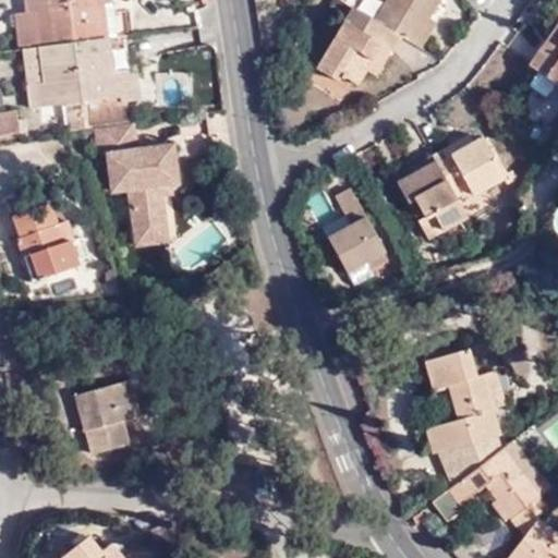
[(120,104),(128,102),(141,101),(135,71),(113,73),(109,38),(116,37),(110,0),(24,0),(26,13),(14,15),(20,49),(22,49),(38,47),(44,84),(27,85),(29,108),(65,104),(70,131),(85,130),(82,102),(88,101),(119,98),(120,104)]
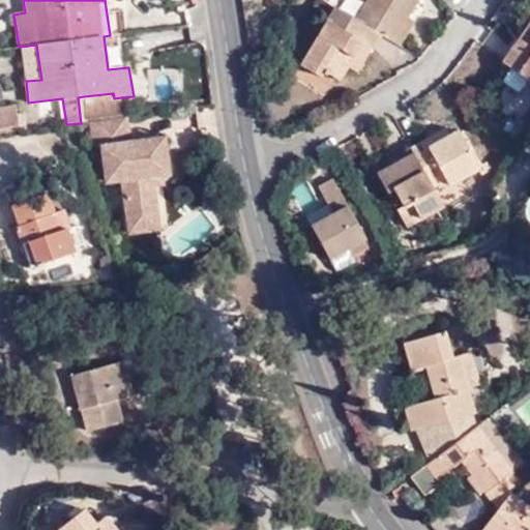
[(341,0),(336,6),(382,34),(401,47),(415,21),(408,17),(418,0),(366,0),(366,2),(363,0),(341,0)]
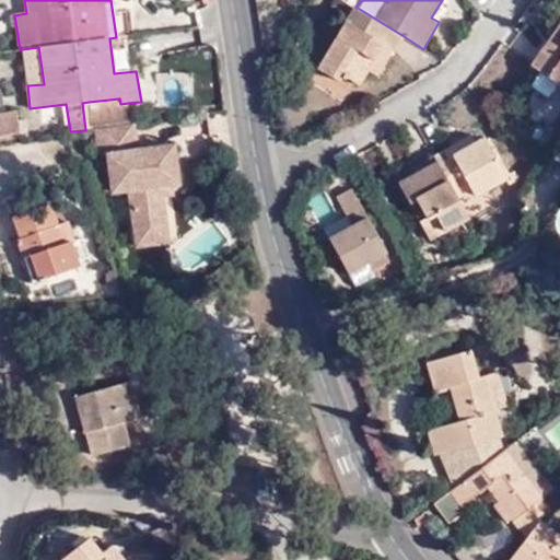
[(356,7),(354,7),(316,69),(338,82),(341,76),(359,85),(369,70),(384,45),(393,51),(394,53),(404,36),(356,7)]
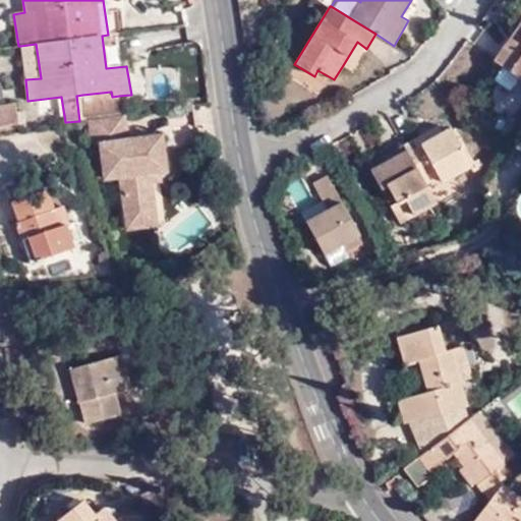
[(520,22),(495,61),(520,80),(520,22)]
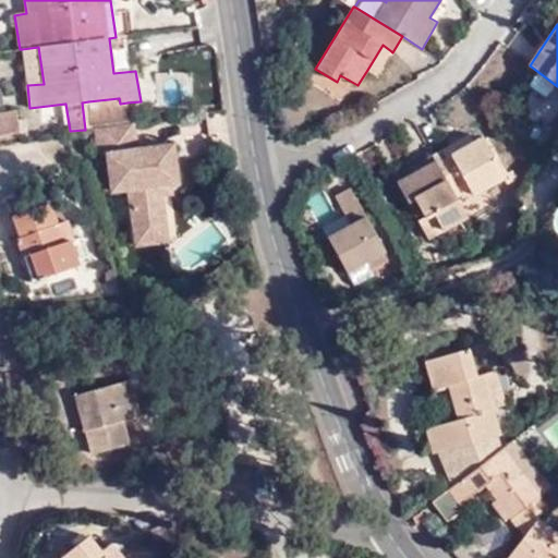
[(383,45),(367,70),(376,76),(391,51),(383,45)]
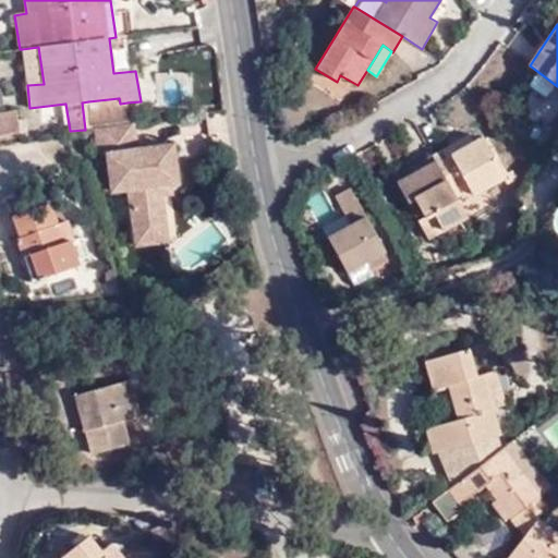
[(38,47),(22,49),(27,85),(44,84),(38,47)]
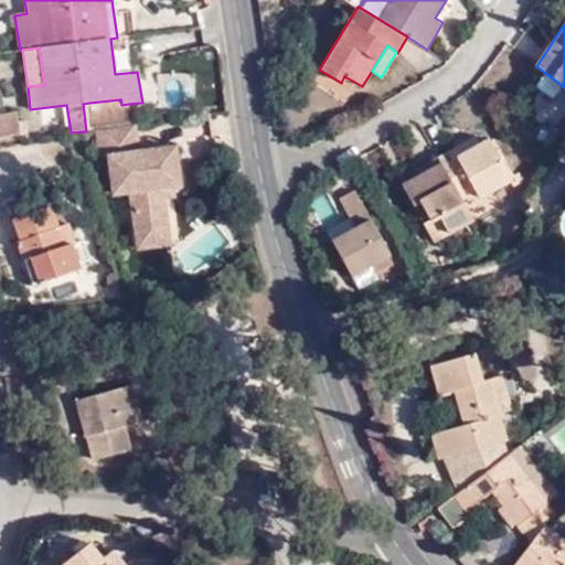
[(131,124),(129,104),(121,105),(120,99),(89,103),(92,129),(131,124)]
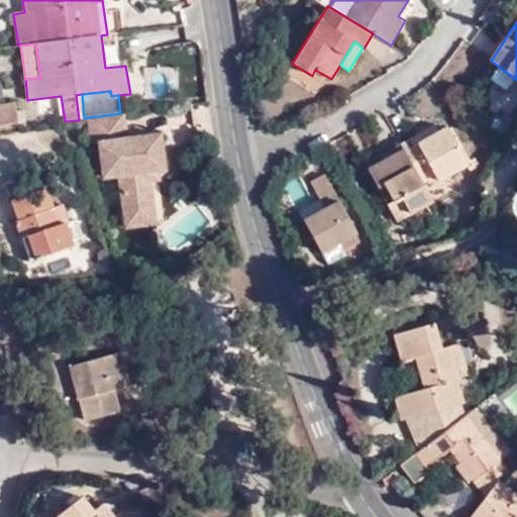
[(0,105),(0,126),(22,123),(20,103),(0,105)]
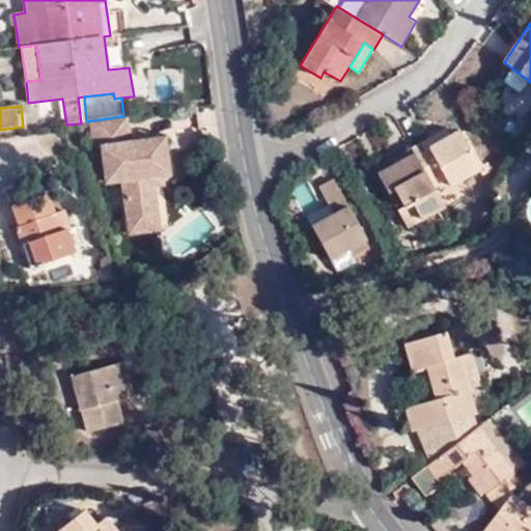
[(122,180),(124,197),(155,190),(155,187),(142,178),(163,175),(170,174),(165,138),(131,142),(128,117),(91,122),(93,149),(102,148),(106,183),(122,180)]
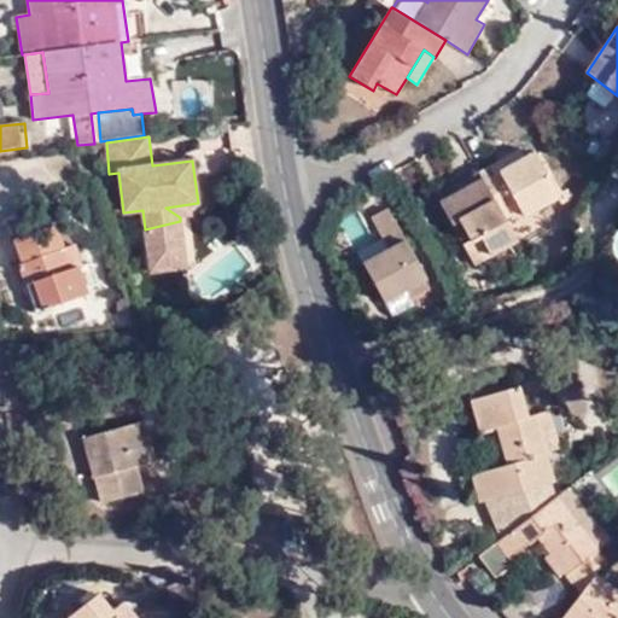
[(499,172),(525,157),(522,149),(494,164),(499,172)]
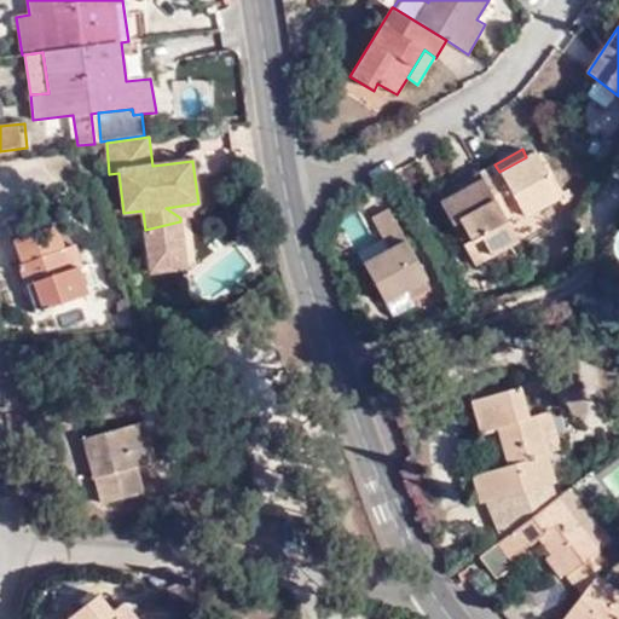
[(484,179),(507,220),(522,212),(525,218),(561,197),(537,151),(526,157),(499,172),(495,165),(480,173),(484,179)]
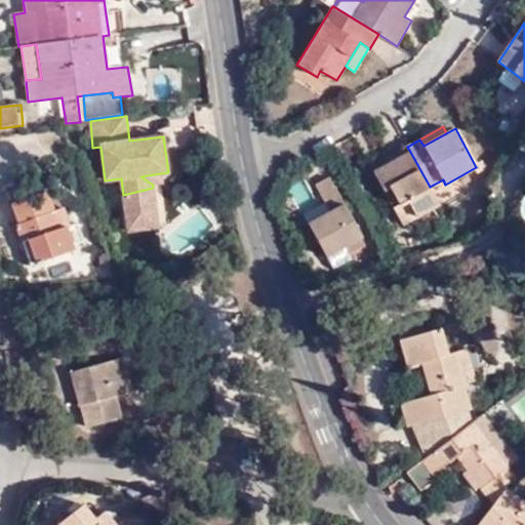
[(416,217),(440,204),(430,187),(410,152),(373,171),(385,193),(390,190),(401,208),(409,203),(416,217)]
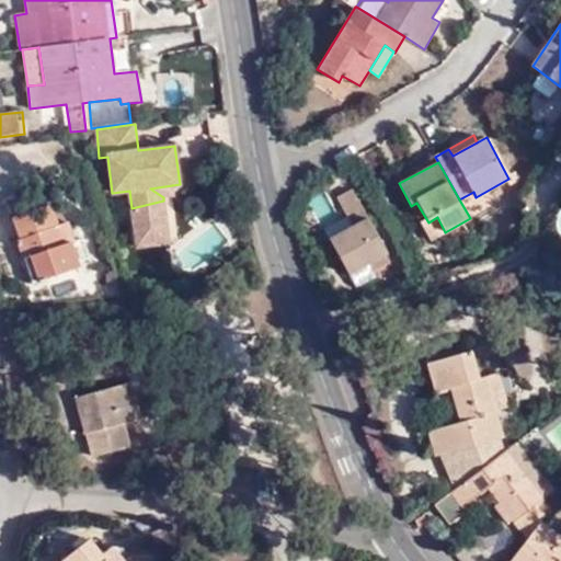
[(150,189),(163,197),(172,195),(172,185),(150,189)]
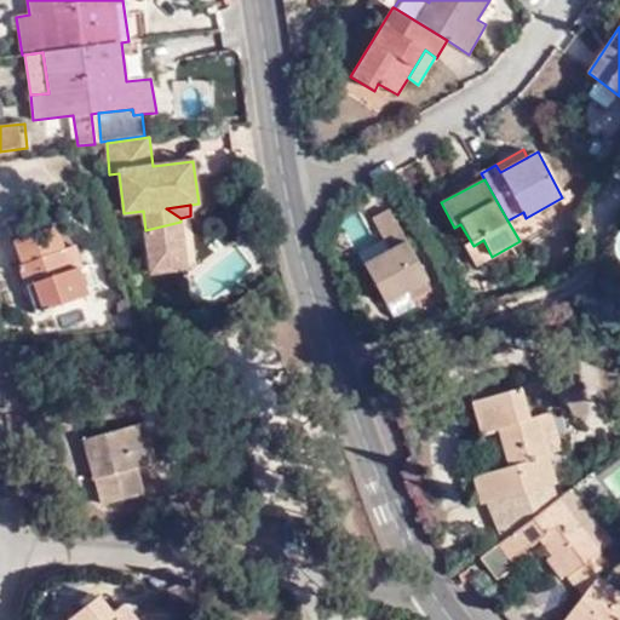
[(385,304),(426,281),(429,280),(389,210),(372,219),(389,250),(362,264),(385,304)]
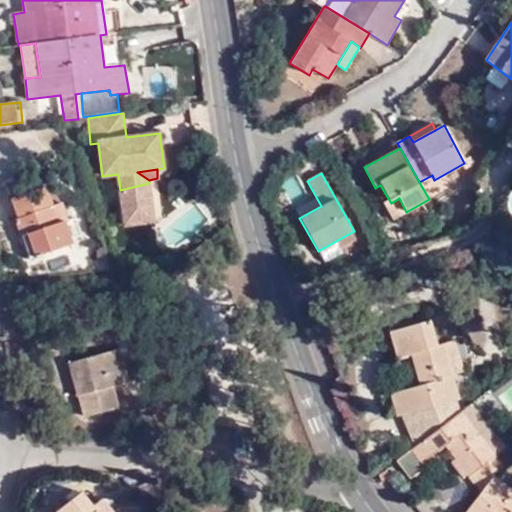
[(149,183),(120,190),(125,226),(154,221),(149,183)]
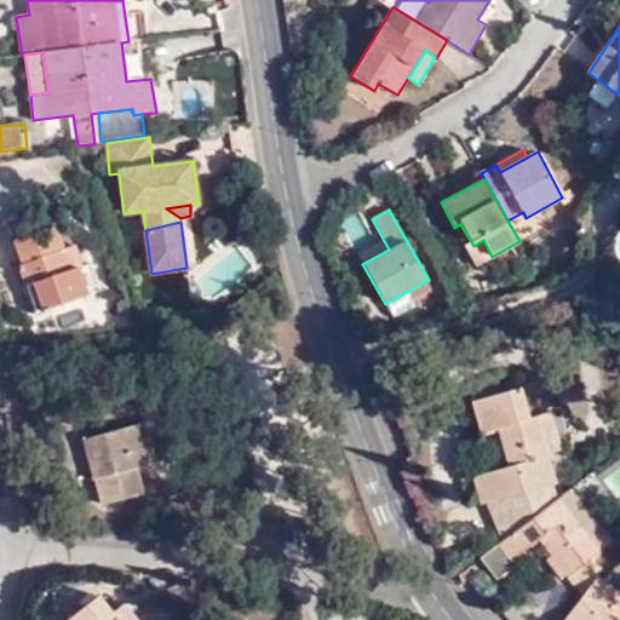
[(12,242),(28,285),(26,286),(36,315),(89,297),(78,267),(70,269),(56,227),(12,242)]
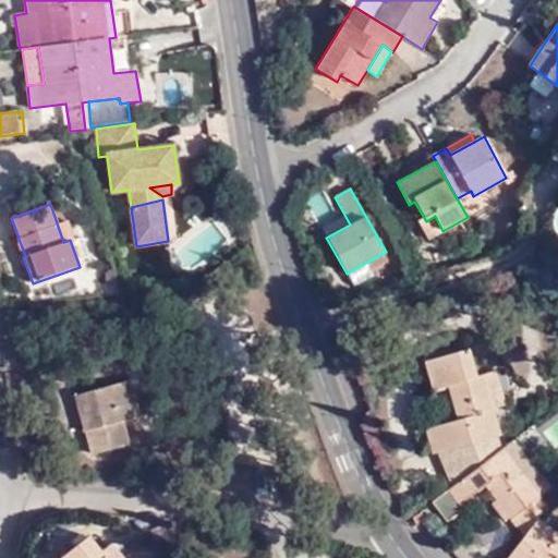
[(427,240),(443,231),(435,216),(426,221),(420,225),(427,240)]
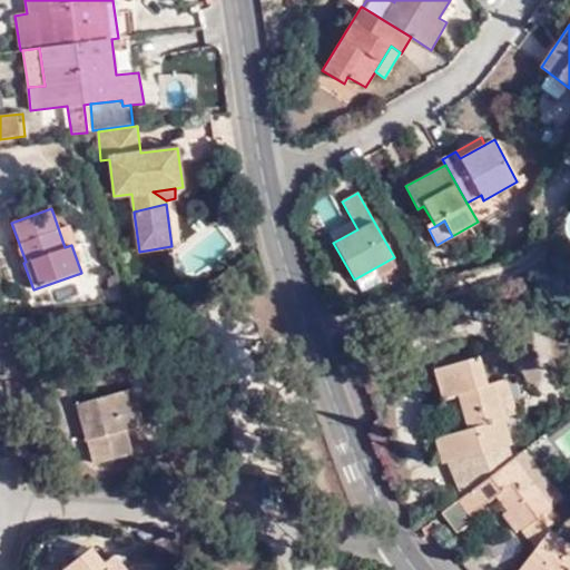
[(396,267),(392,258),(354,279),(362,293),(382,282),(379,276),(396,267)]
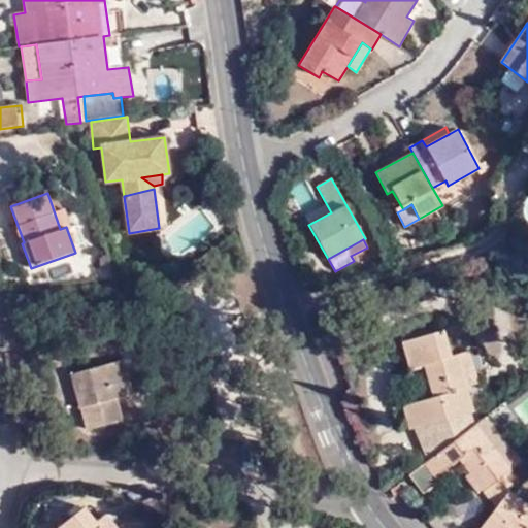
[(427,443),(433,456),(474,426),(470,414),(474,413),(466,387),(457,356),(451,358),(442,330),(401,342),(410,370),(424,365),(430,364),(439,395),(439,396),(433,397),(403,405),(409,430),(415,428),(422,446),(427,443)]
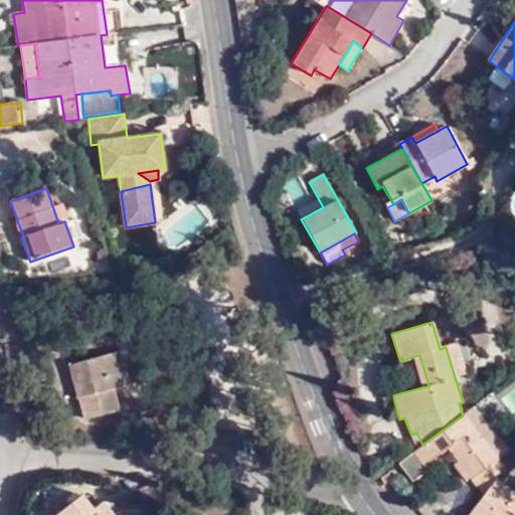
[(446,347),(455,377),(467,373),(458,344),(446,347)]
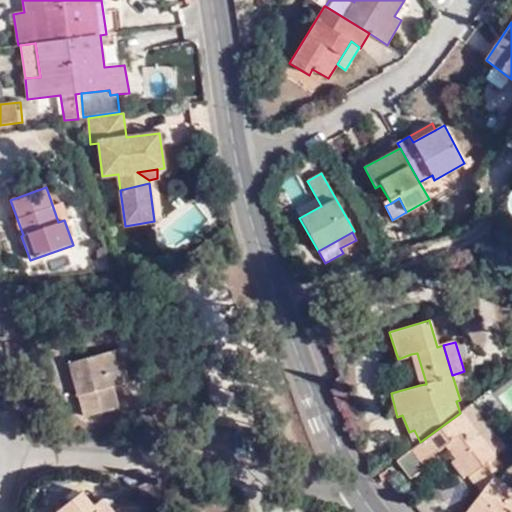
[(87,395),(78,397),(84,418),(118,408),(113,388),(129,384),(120,349),(77,361),(87,395)]
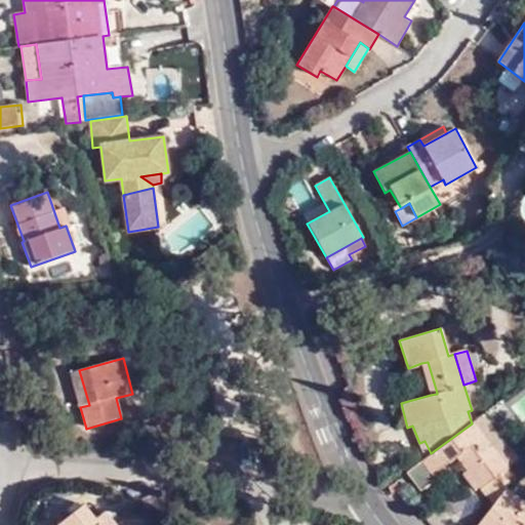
[(431,395),(437,393),(428,362),(421,363),(431,395)]
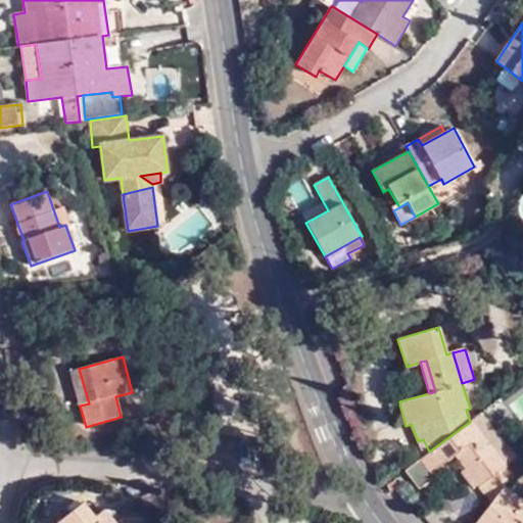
[(69,372),(80,406),(89,403),(79,369),(69,372)]
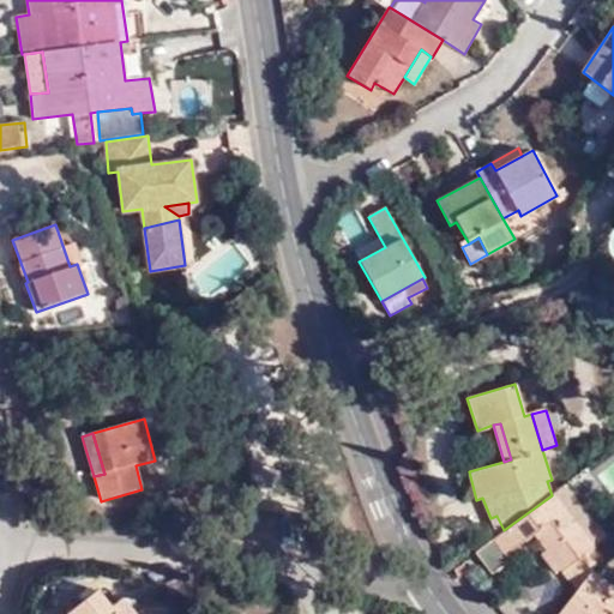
[(613,459),(595,473),(607,493),(613,488),(613,459)]
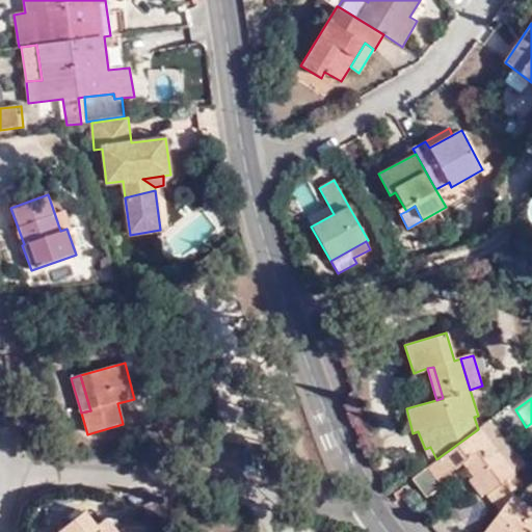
[(478,429),(436,459),(430,463),(426,467),(439,482),(463,462),(468,459),(493,493),(487,496),(500,512),(512,494),(519,485),(511,478),(523,469),(504,446),(509,443),(491,419),(478,429)]
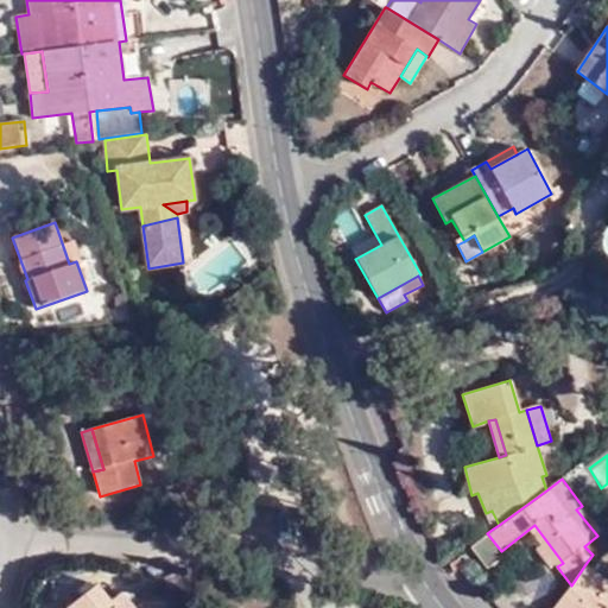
[(492,530),(499,525),(492,511),(486,513),(492,530)]
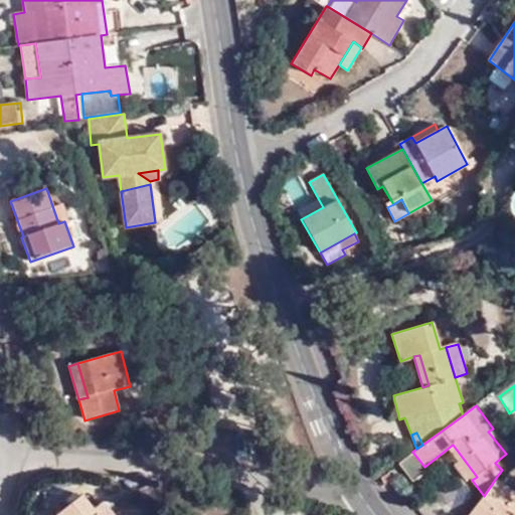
[(453,445),(449,448),(472,480),(477,477),(453,445)]
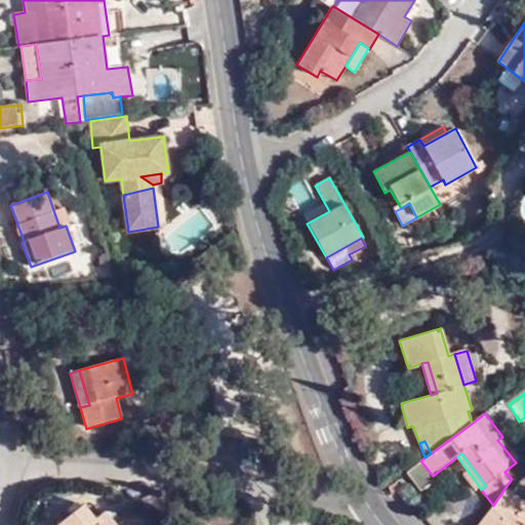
[(524,524),(524,502),(506,487),(493,506),(478,524),(524,524)]
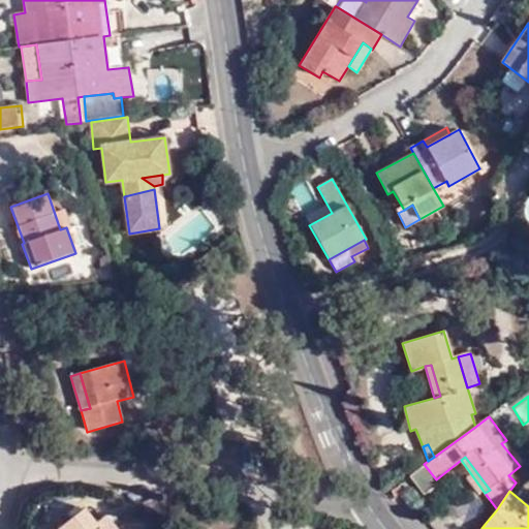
[(42,528),(59,528),(76,516),(67,503),(39,525),(42,528)]
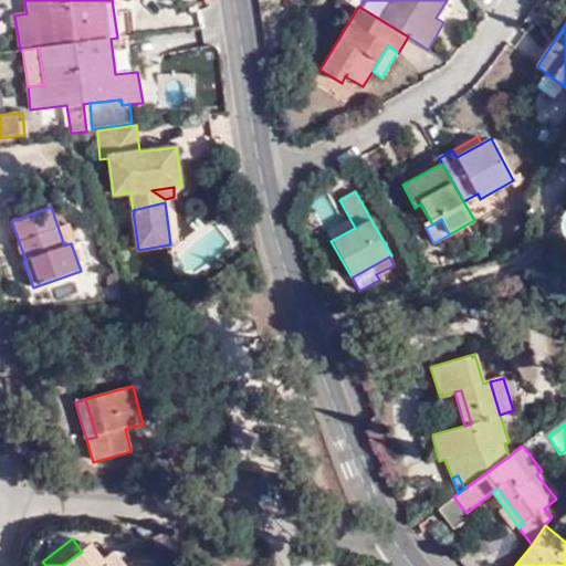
[(106,565),(90,544),(82,552),(63,565),(106,565)]
